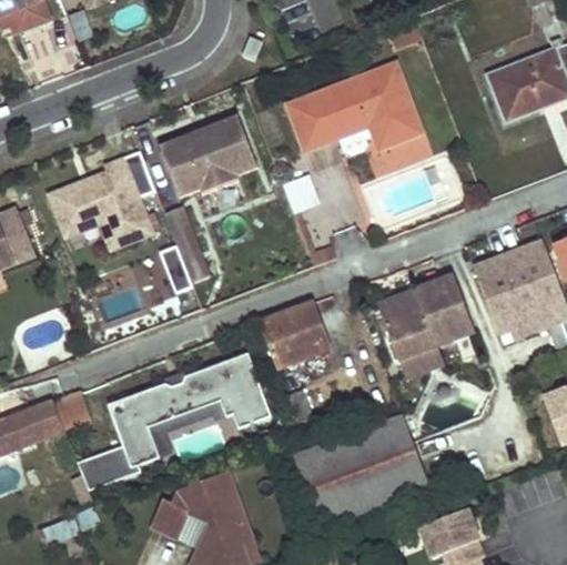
[(14,32),(50,18),(42,0),(0,0),(0,16),(7,13),(11,23),(14,32)]
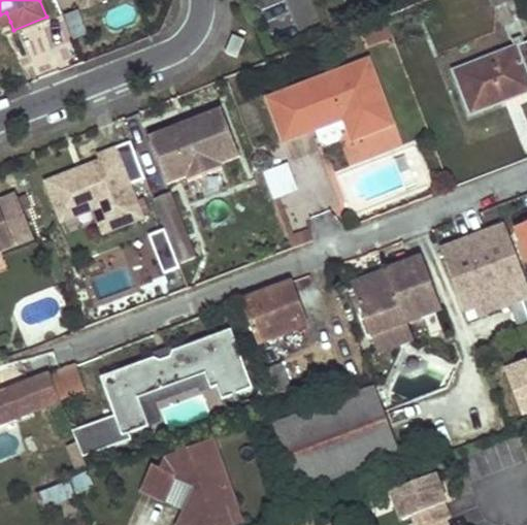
[(76,9),(62,14),(72,38),(86,33),(76,9)]
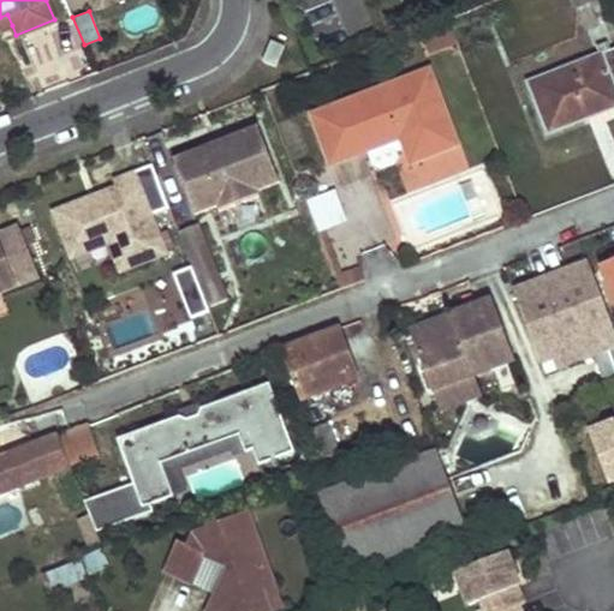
[(7,15),(0,17),(0,30),(12,25),(7,15)]
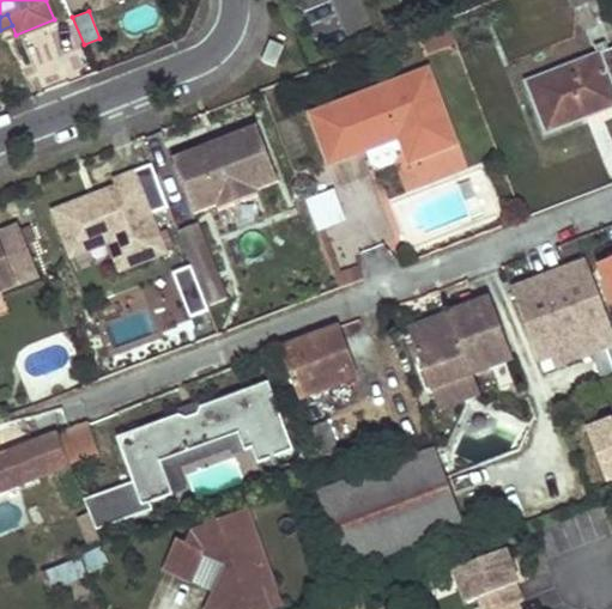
[(446,14),(418,25),(426,48),(455,38),(446,14)]
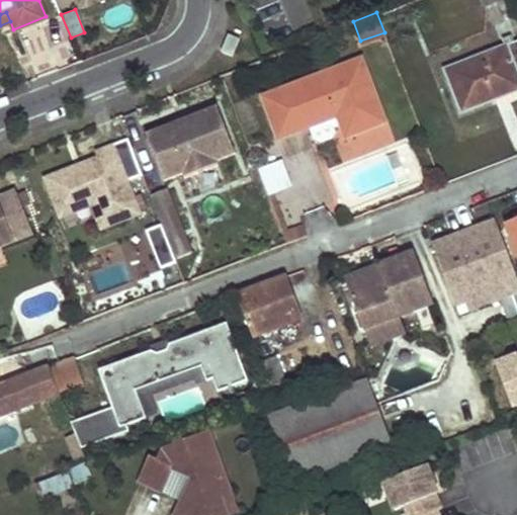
[(228,31),(220,50),(231,54),(239,35),(228,31)]
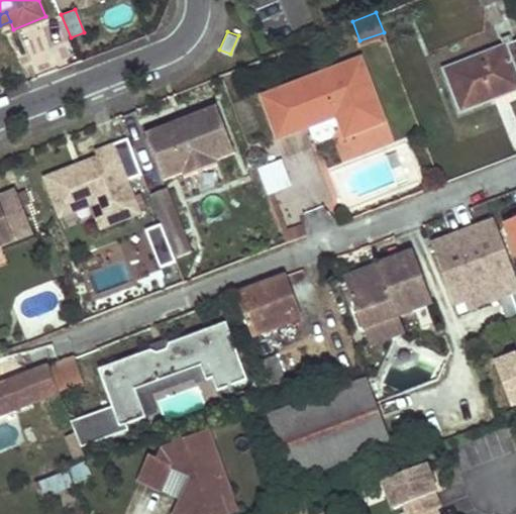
[(515,38),(444,66),(460,107),(495,95),(493,89),(515,80),(515,73),(513,64),(515,63),(515,38)]
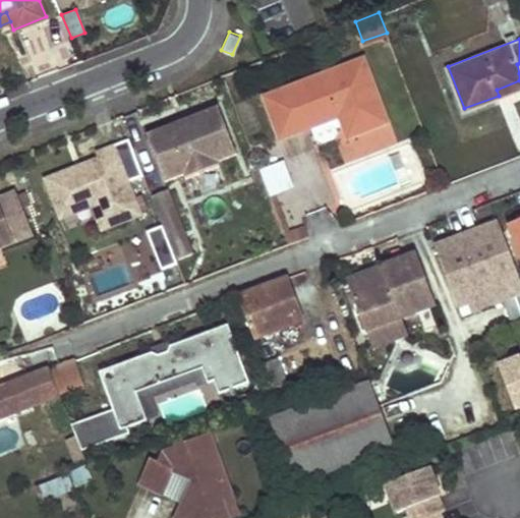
[(363,58),(265,96),(280,135),(334,115),(333,110),(339,108),(344,110),(346,117),(342,119),(348,134),(387,120),(363,58)]
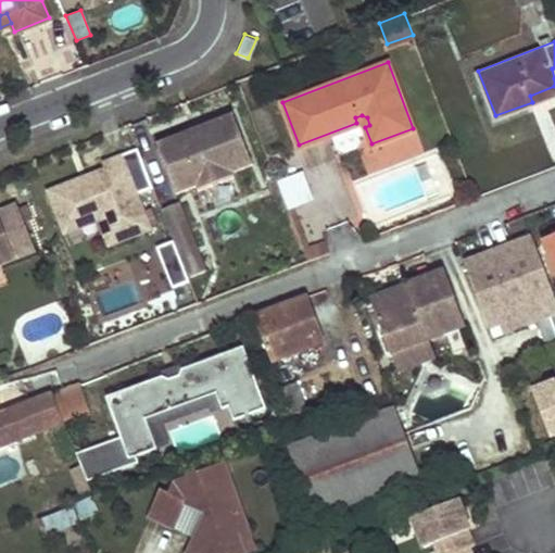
[(252,163),(232,112),(156,141),(176,191),(197,184),(199,189),(234,176),(231,171),(252,163)]
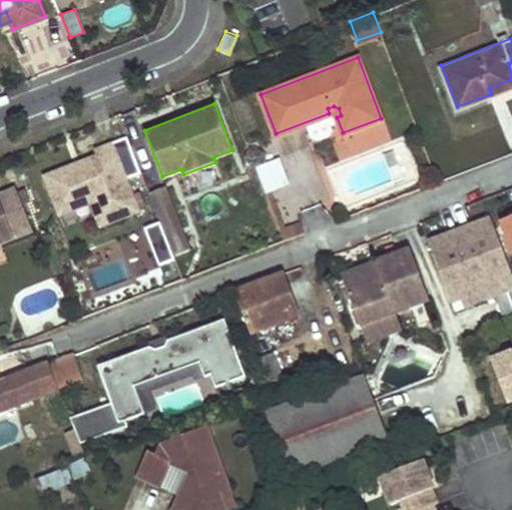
[(334,106),(328,108),(329,113),(337,117),(341,115),(339,108),(334,106)]
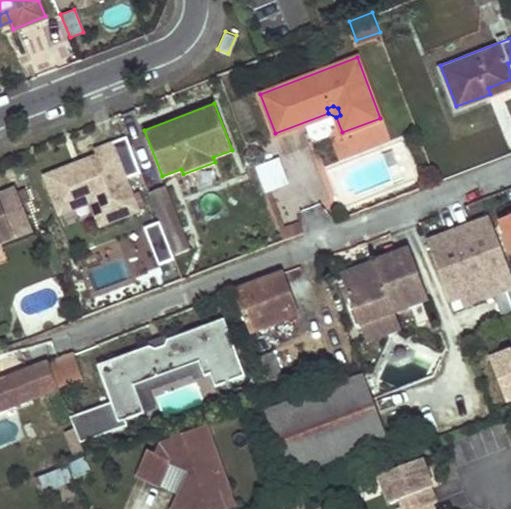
[(74,163),(44,174),(56,206),(83,195),(87,203),(90,201),(99,225),(139,210),(112,141),(94,148),(96,153),(82,159),(84,163),(76,167),(74,163)]
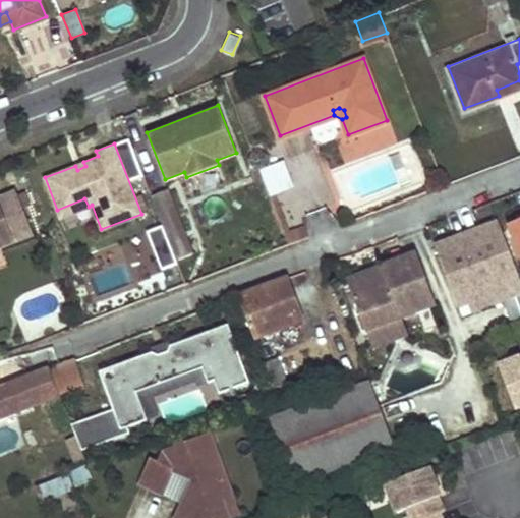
[(257,168),(268,195),(293,187),(284,160),(257,168)]
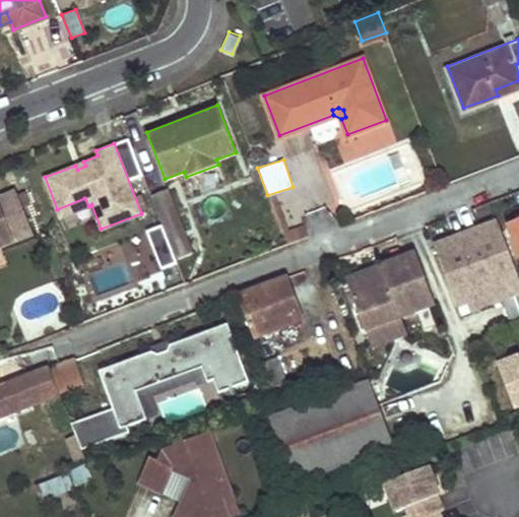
[(0,245),(34,232),(16,188),(0,195),(0,245)]
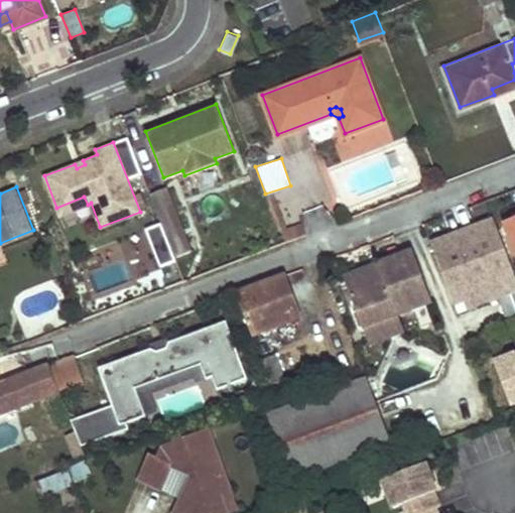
[(166,186),(149,194),(175,257),(191,251),(166,186)]
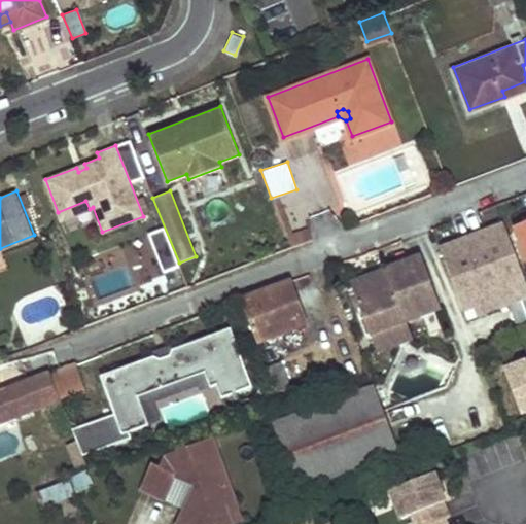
[(279,199),(273,201),(289,243),(310,235),(311,229),(293,236),(279,199)]
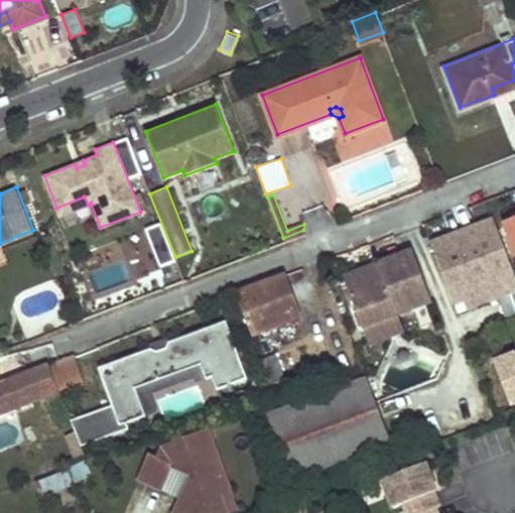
[(84,197),(56,208),(59,216),(88,205),(84,197)]
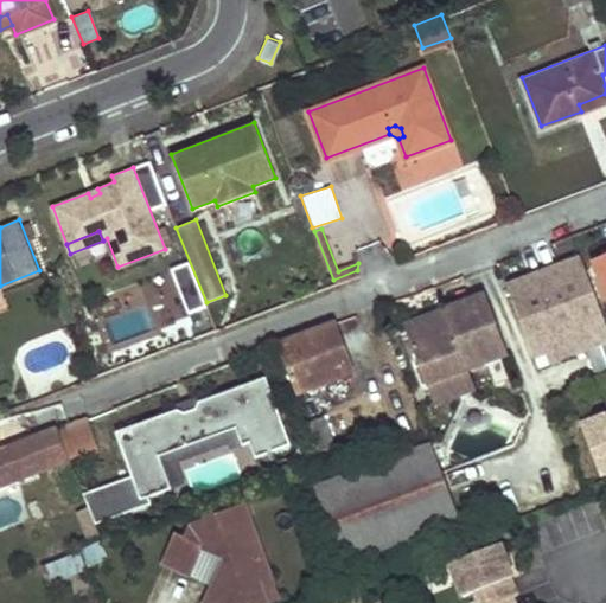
[(605,326),(579,248),(503,274),(534,364),(582,347),(591,371),(605,365),(605,326)]
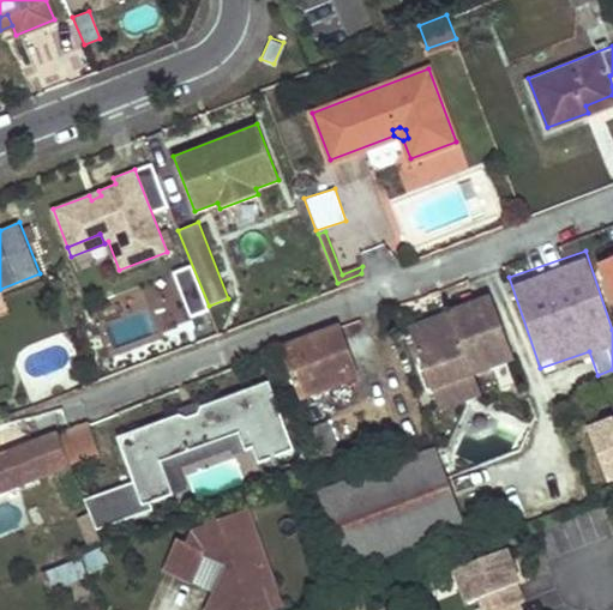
[(612,257),(600,263),(612,295),(612,257)]
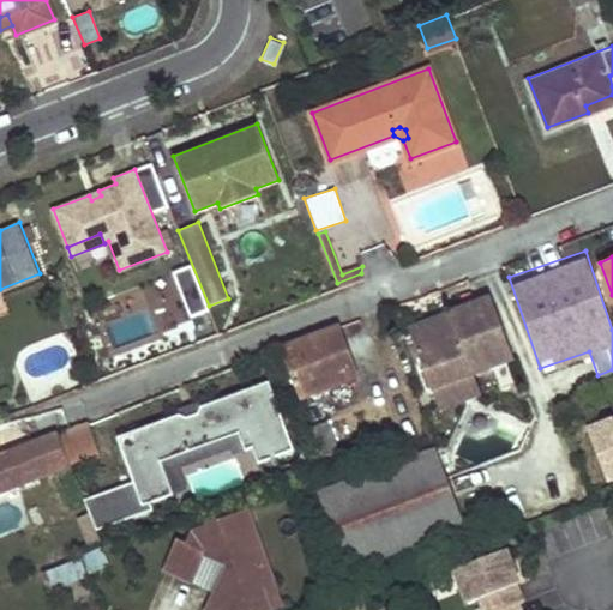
[(190,266),(168,273),(184,319),(205,310),(190,266)]
